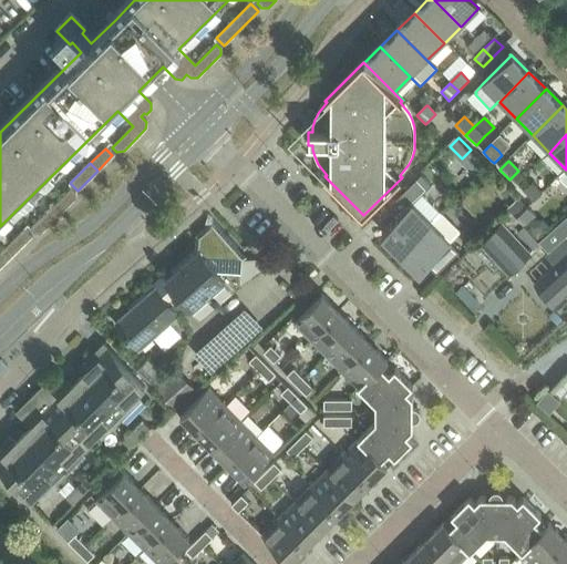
[(532,184),(523,193),(533,203),(542,194),(532,184)]
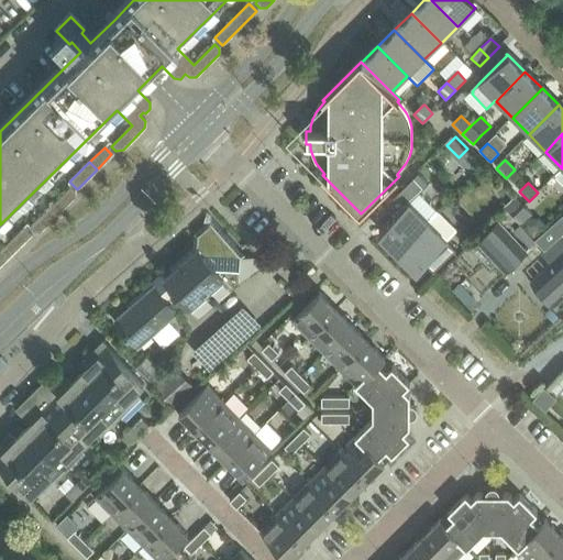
[(72,201),(75,198),(75,191),(69,188),(51,206),(58,213),(72,201)]
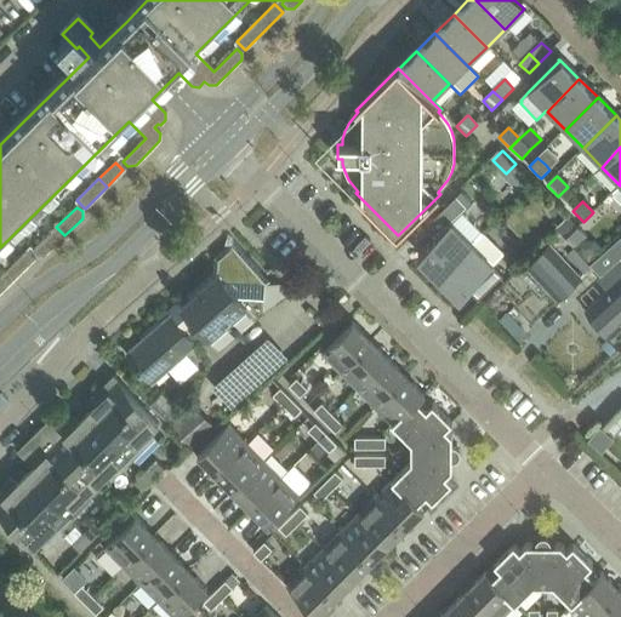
[(439,278),(483,235),(461,213),(459,216),(450,226),(442,217),(439,215),(415,239),(426,249),(419,257),(439,278)]
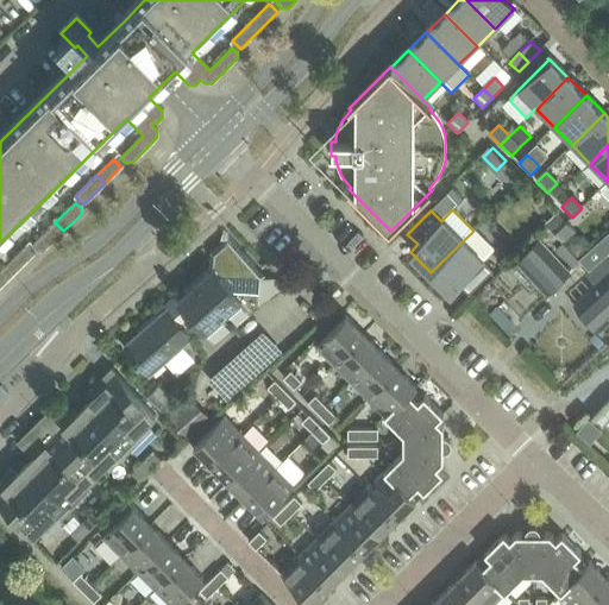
[(548,226),(554,233),(565,222),(559,215),(548,226)]
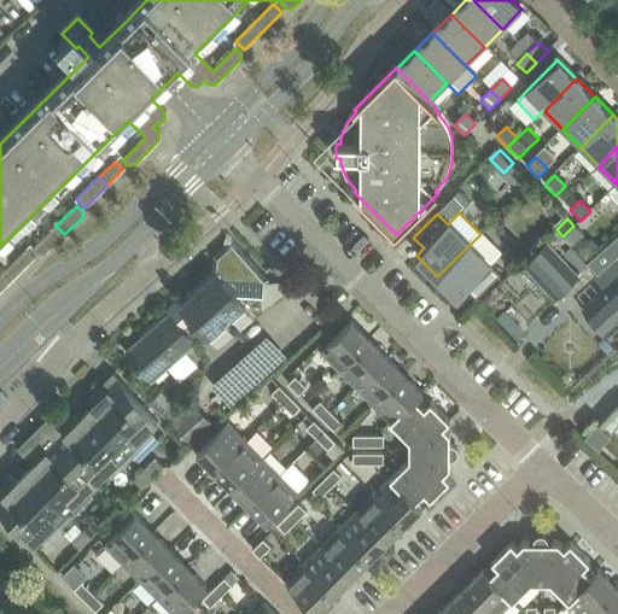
[(44,256),(64,234),(56,226),(31,250),(38,256),(44,256)]
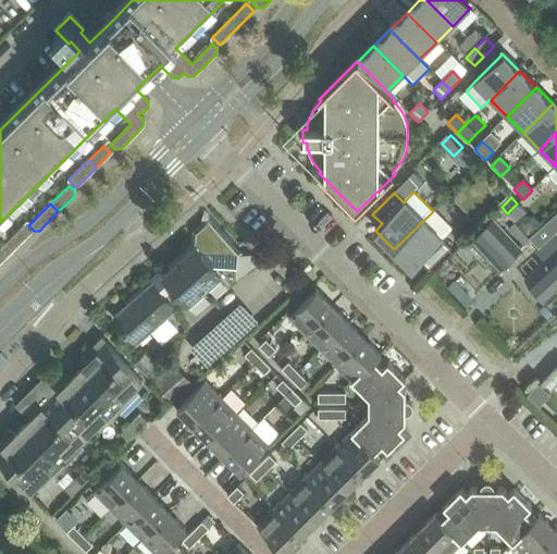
[(527,212),(519,204),(508,214),(517,223),(527,212)]
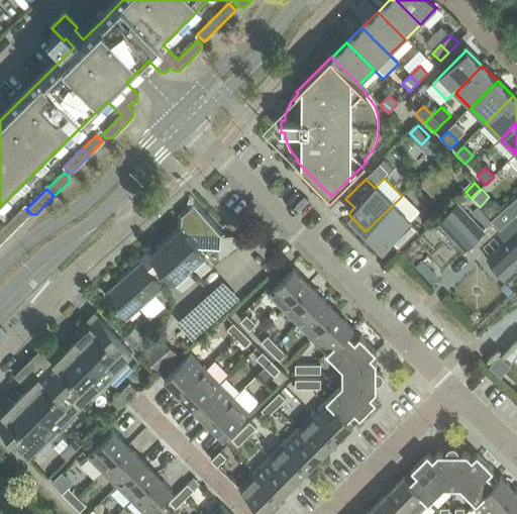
[(402,196),(366,231),(383,249),(390,242),(398,251),(419,230),(410,222),(419,213),(402,196)]
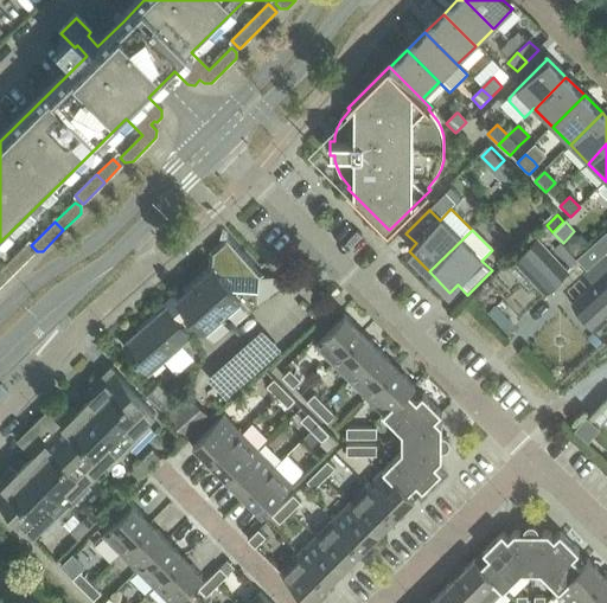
[(606,232),(600,239),(576,261),(587,271),(606,254),(606,232)]
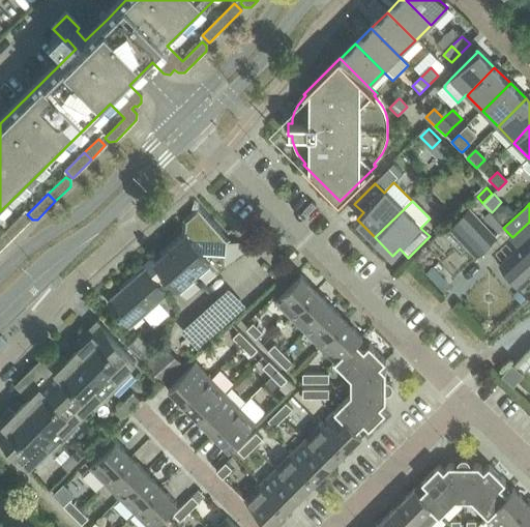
[(502,224),(514,212),(509,207),(499,206),(492,213),(502,224)]
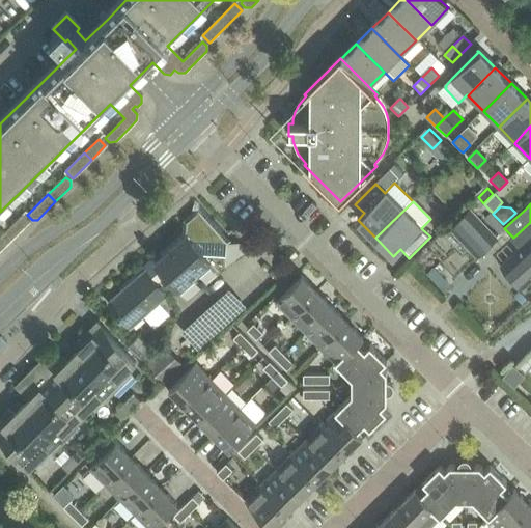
[(469,212),(450,228),(477,256),(495,240),(469,212)]
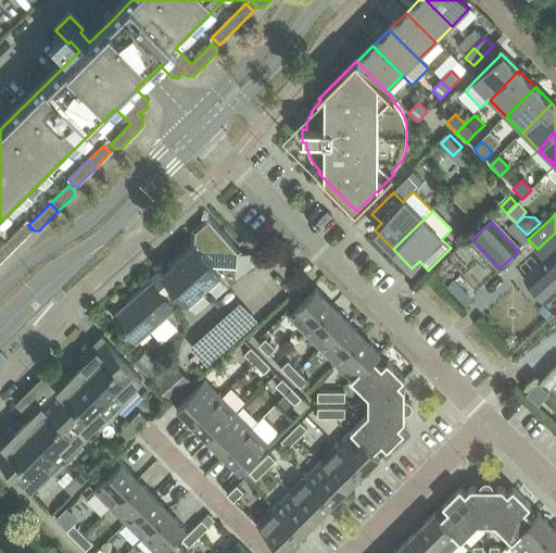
[(238,255),(209,223),(196,234),(196,247),(163,275),(180,294),(197,314),(236,279),(238,255)]
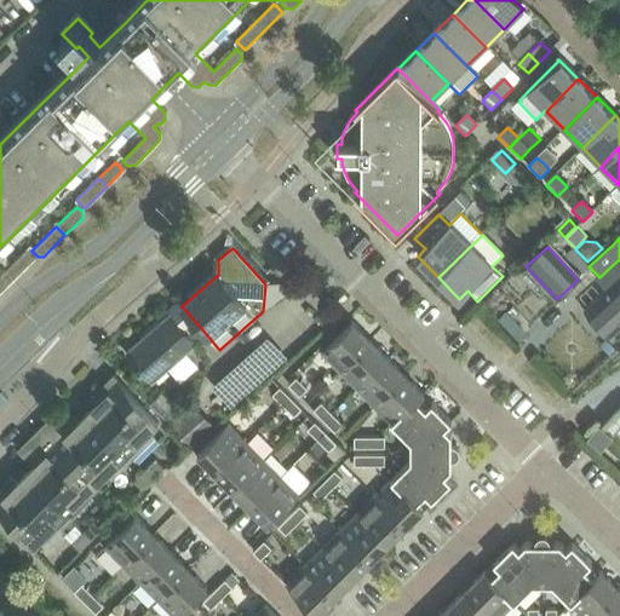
[(7,269),(16,277),(33,260),(26,252),(7,269)]
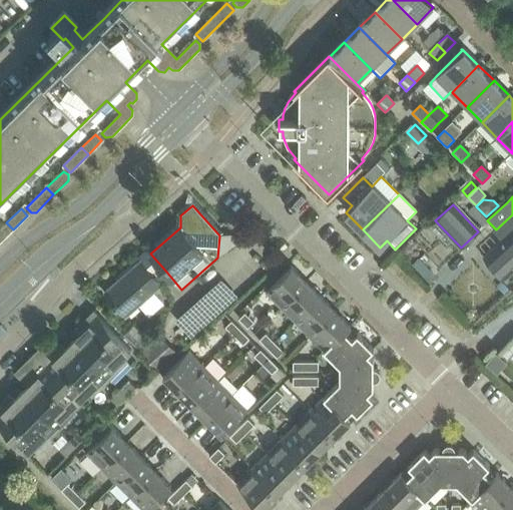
[(502,242),(486,259),(504,280),(512,272),(512,217),(500,229),(508,238),(502,242)]
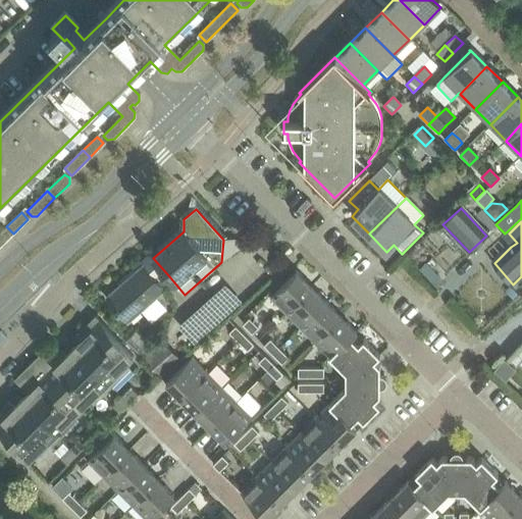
[(0,246),(13,234),(6,226),(0,232),(0,246)]
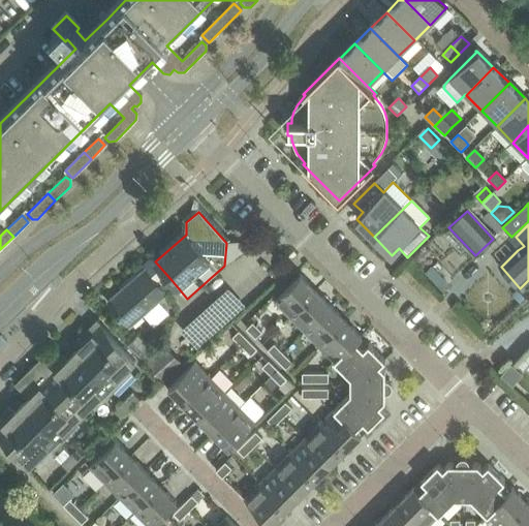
[(155,261),(109,303),(130,328),(143,316),(154,329),(170,314),(159,302),(167,295),(162,288),(172,280),(155,261)]
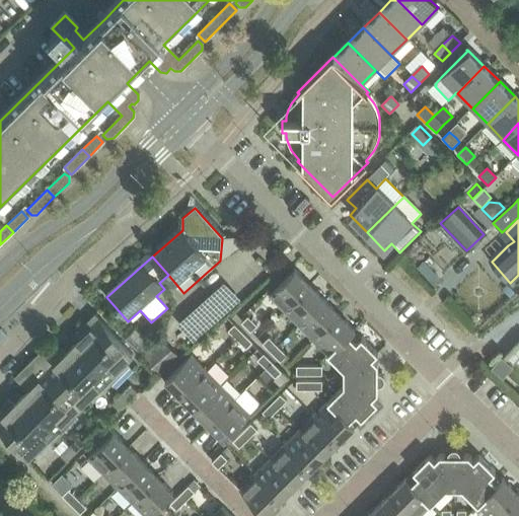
[(424,264),(418,270),(435,288),(441,282),(424,264)]
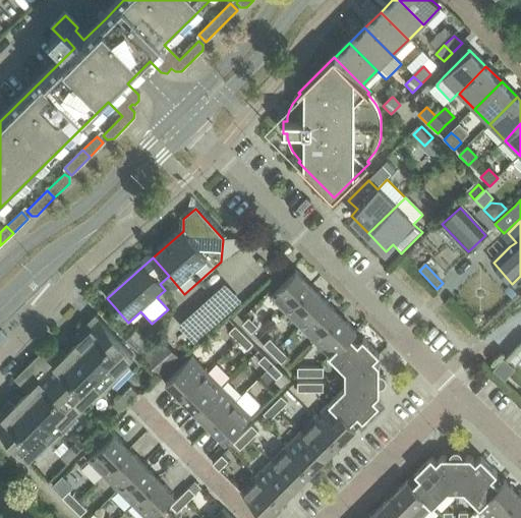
[(286,314),(311,288),(296,273),(270,298),(286,314)]
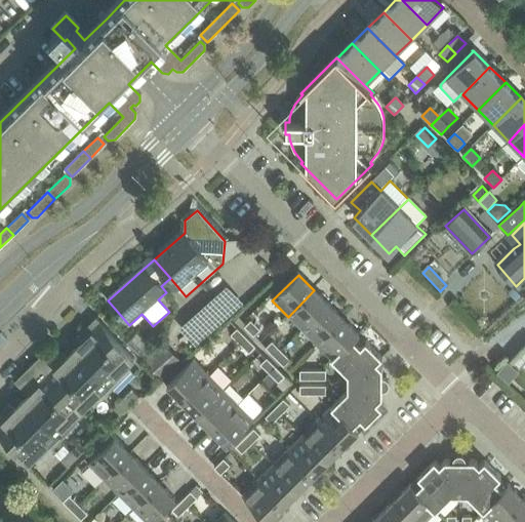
[(227,286),(179,328),(196,347),(243,305),(227,286)]
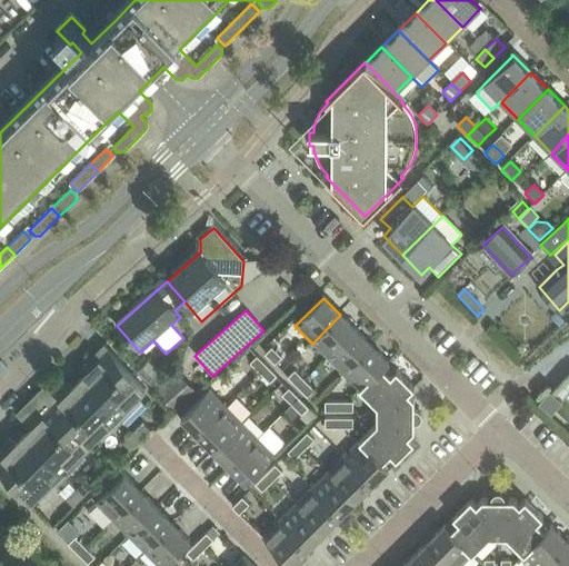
[(328,359),(357,330),(340,315),(312,344),(328,359)]
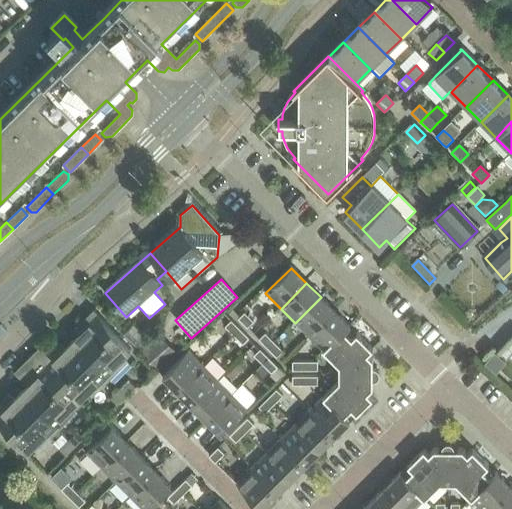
[(309,337),(335,311),(321,297),(295,323),(309,337)]
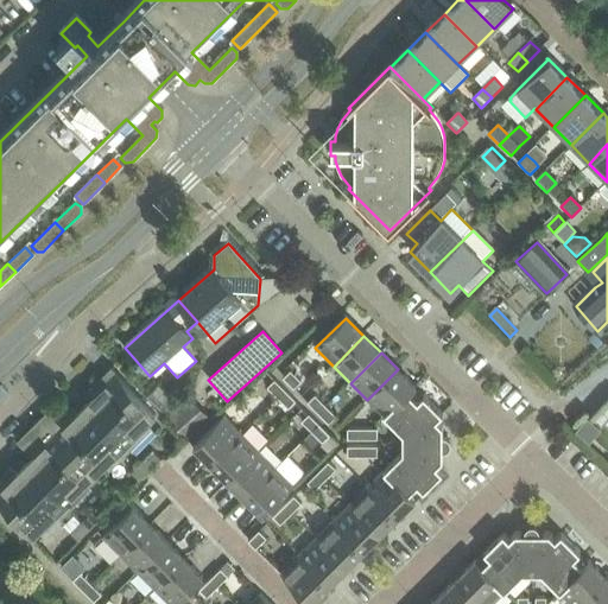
[(385,417),(416,387),(398,369),(367,400),(385,417)]
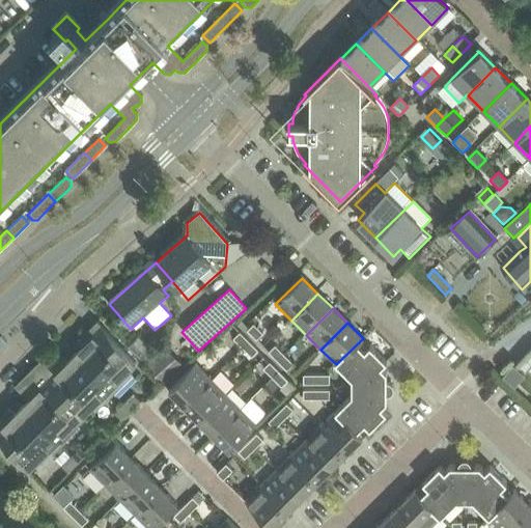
[(75,355),(113,394),(132,376),(128,371),(136,362),(98,324),(78,342),(83,348),(75,355)]
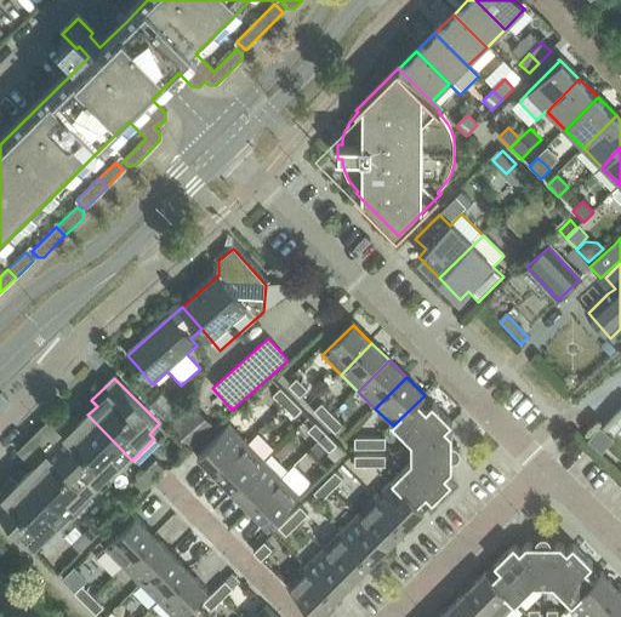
[(297,381),(289,388),(300,399),(307,392),(297,381)]
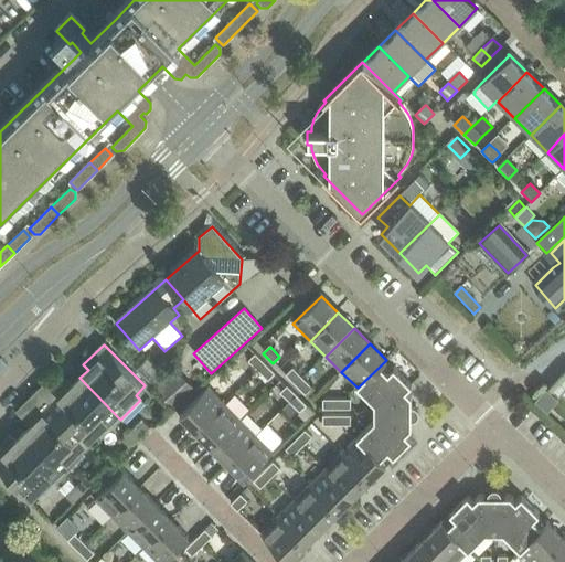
[(258,372),(266,366),(255,354),(248,362),(258,372)]
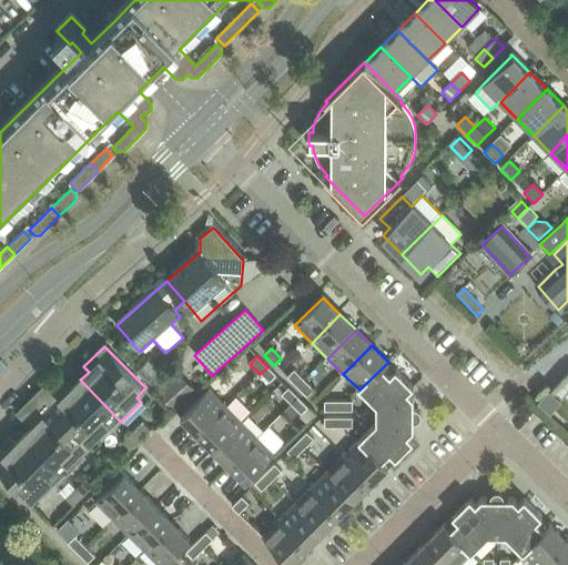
[(376,415),(414,415),(414,400),(408,394),(414,389),(388,362),(359,390),(376,407),(376,415)]
